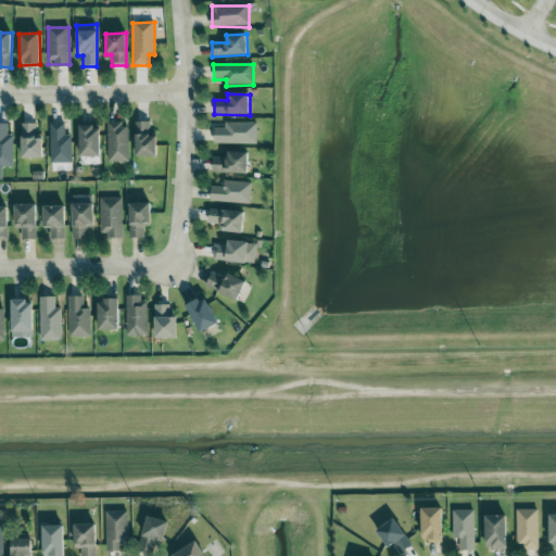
[(128,162),(127,122),(108,123),(108,163),(128,162)]
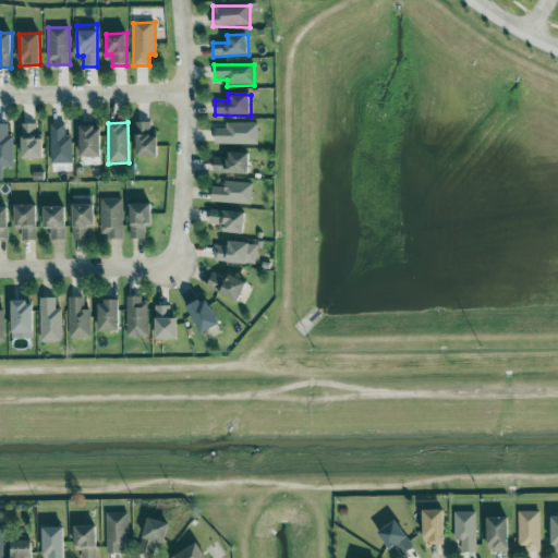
[(72,135),(65,136),(64,123),(50,124),(50,164),(72,164),(72,135)]
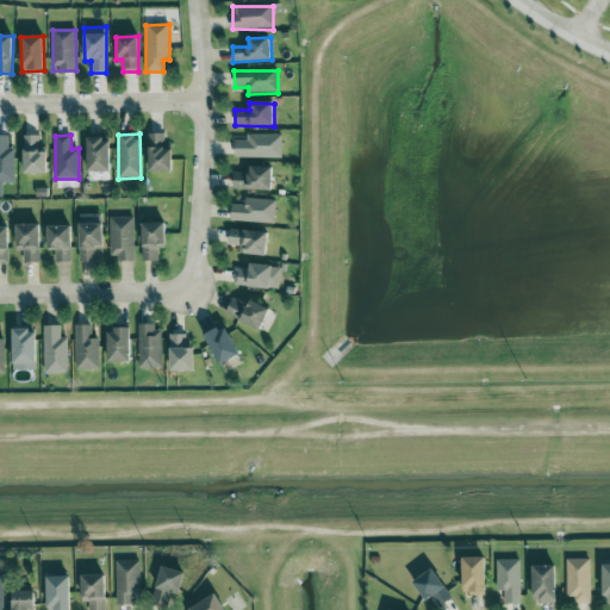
[(165,135),(149,135),(149,173),(173,172),(172,150),(165,150),(165,135)]
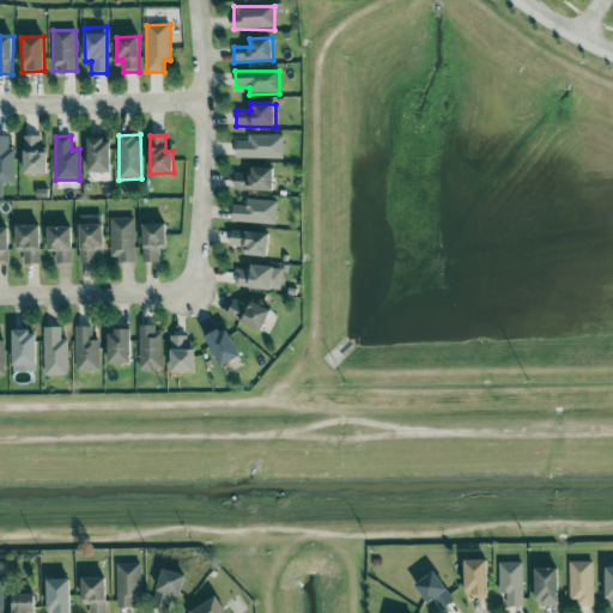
[(236,141),(236,158),(283,159),(284,135),(248,135),(248,141),(236,141)]
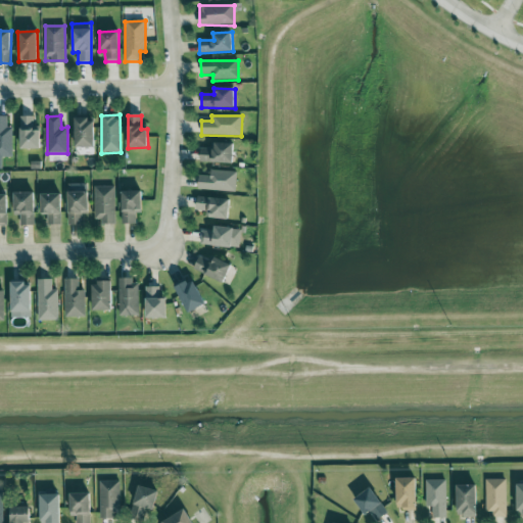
[(12,157),(12,127),(7,127),(7,116),(0,116),(0,169),(1,170),(2,157),(12,157)]
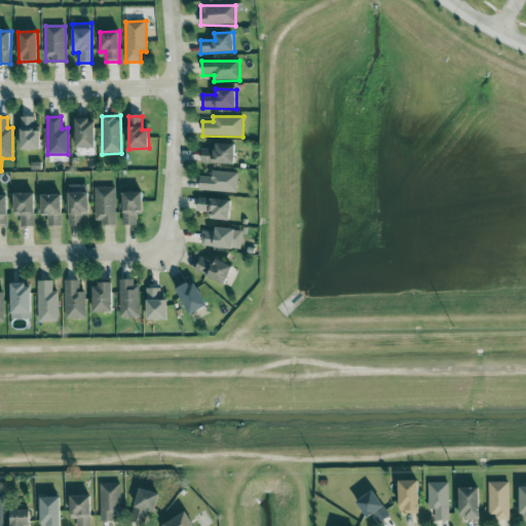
[(40,150),(40,132),(34,132),(34,117),(20,117),(21,151),(40,150)]
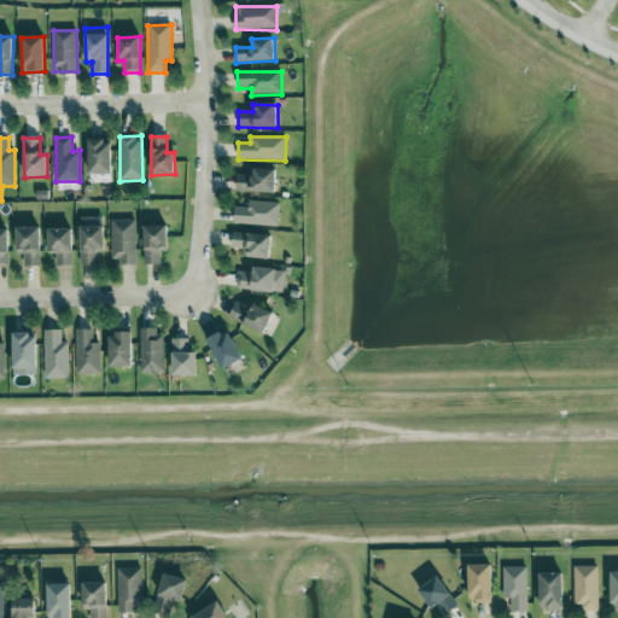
[(111,175),(111,141),(89,141),(88,175),(111,175)]
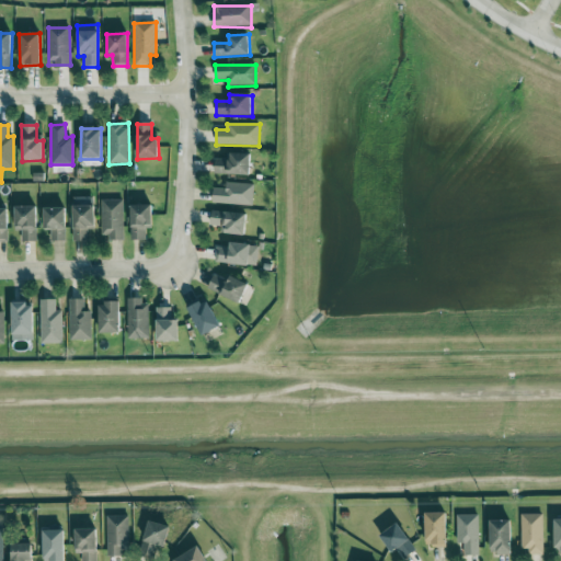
[(250,155),(230,155),(230,160),(215,159),(214,175),(250,175),(250,155)]
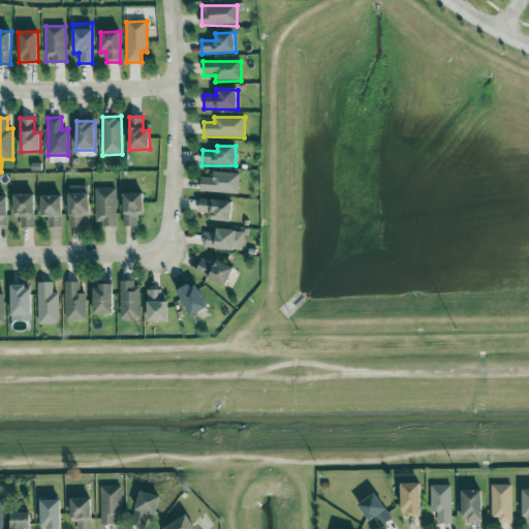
[(213,178),(201,178),(200,193),(239,194),(239,174),(213,173),(213,178)]
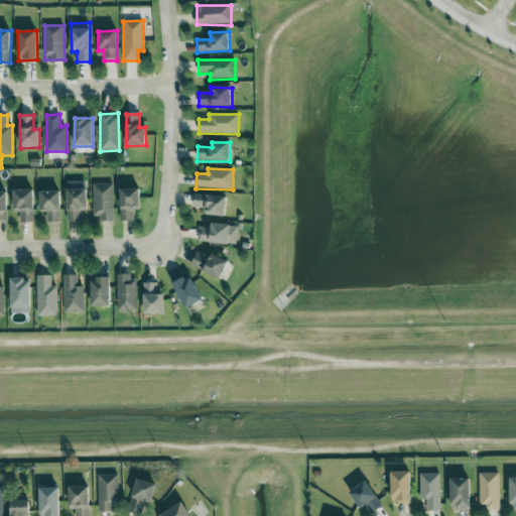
[(81,210),(87,210),(87,181),(67,181),(68,223),(81,223),(81,210)]
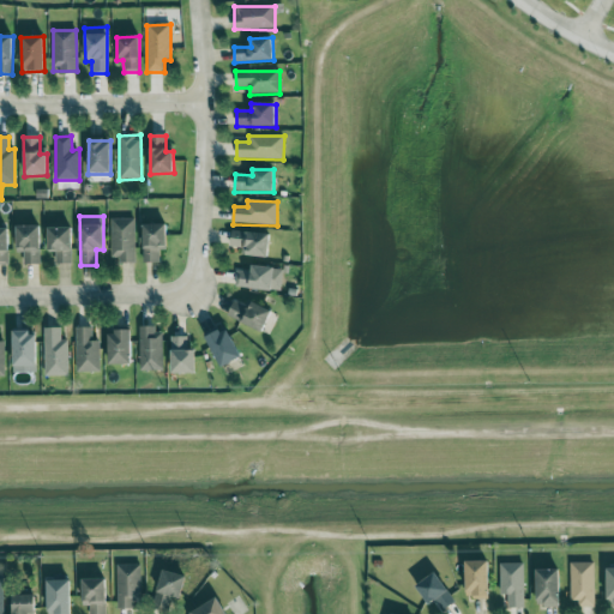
[(136,262),(134,218),(110,220),(112,262),(136,262)]
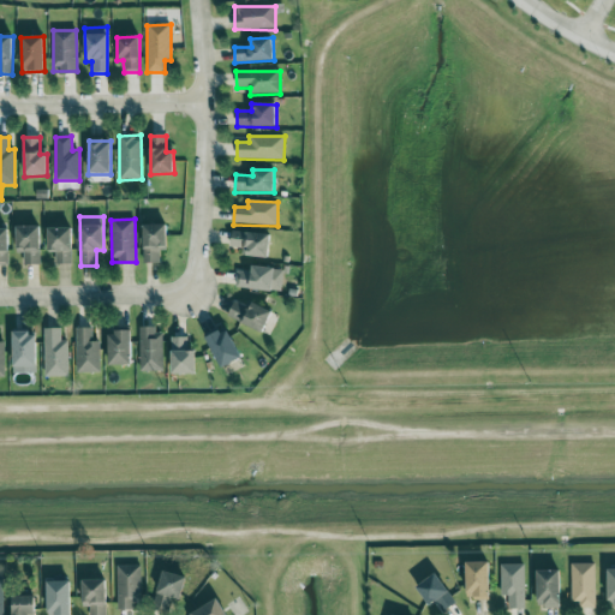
[(144,264),(160,264),(159,251),(167,251),(166,226),(143,226),(144,264)]
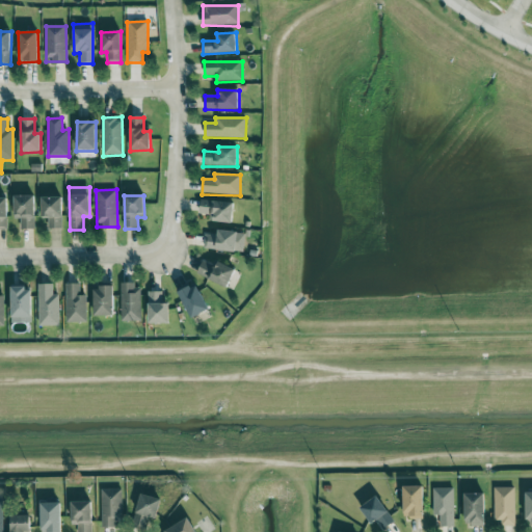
[(34,196),(14,196),(15,219),(20,219),(21,230),(35,230),(34,196)]
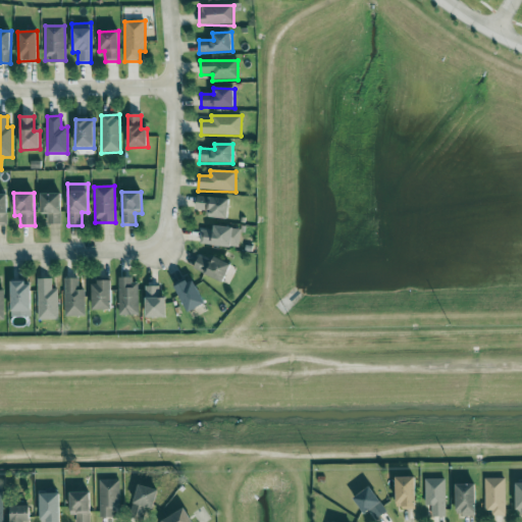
[(41,215),(47,215),(47,224),(60,225),(61,195),(41,194),(41,215)]
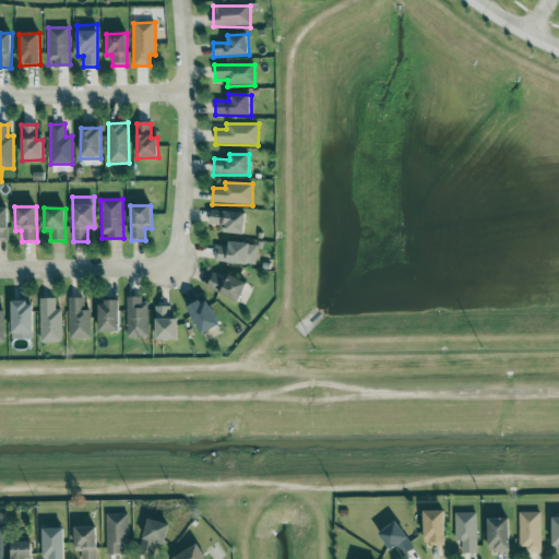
[(209,225),(221,226),(219,234),(244,236),(246,215),(211,211),(209,225)]
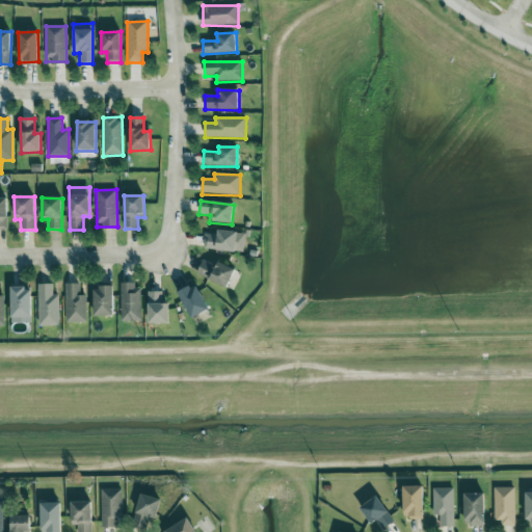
[(205,235),(204,250),(243,253),(244,233),(217,232),(217,235),(205,235)]
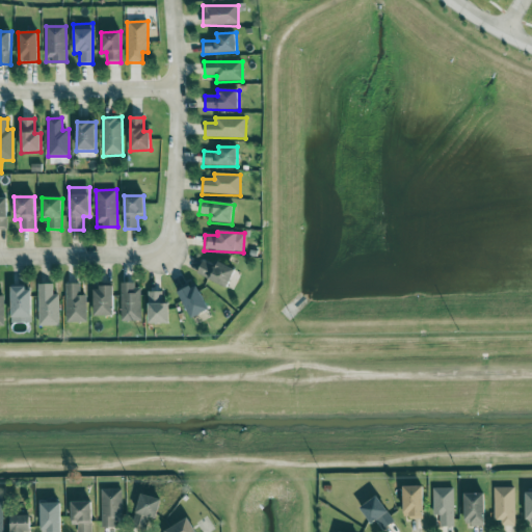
[(196,275),(228,289),(236,270),(218,263),(216,268),(203,262),(196,275)]
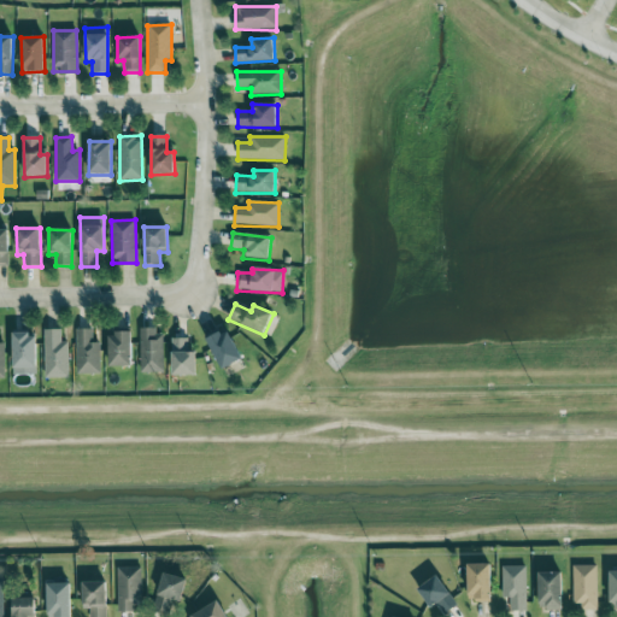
[(62,329),(43,330),(45,378),(69,378),(68,342),(62,342),(62,329)]
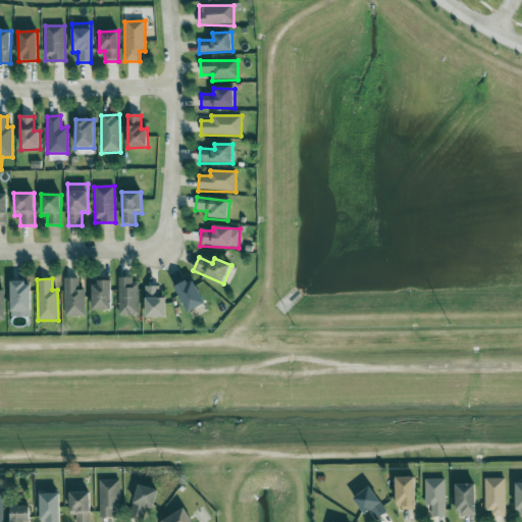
[(64,316),(85,317),(85,291),(77,291),(79,279),(64,278),(64,316)]
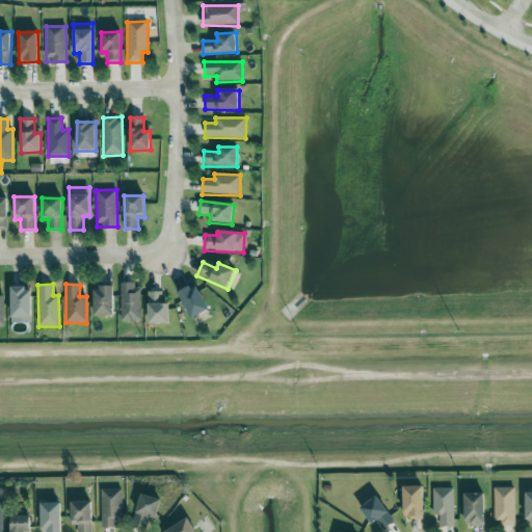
[(121,286),(122,322),(141,321),(140,285),(121,286)]
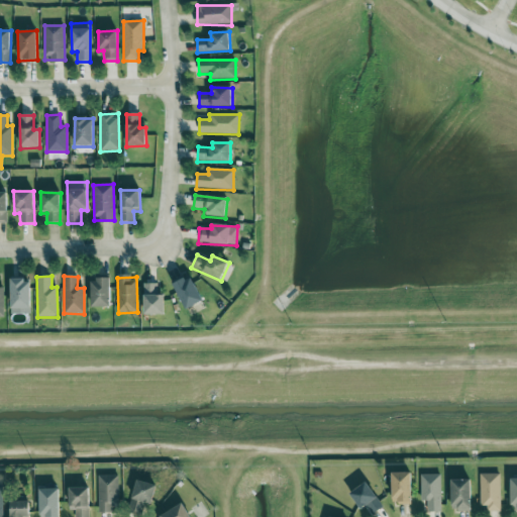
[(192,278),(174,285),(185,310),(202,303),(192,278)]
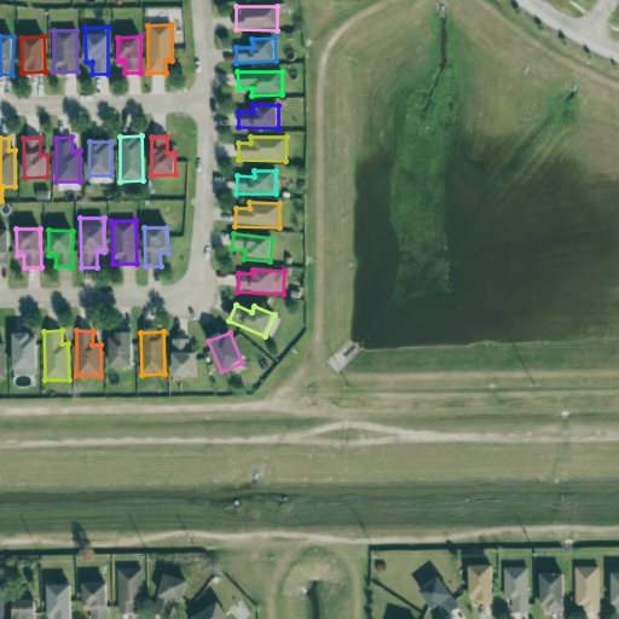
[(36,335),(13,335),(13,376),(36,376),(36,335)]
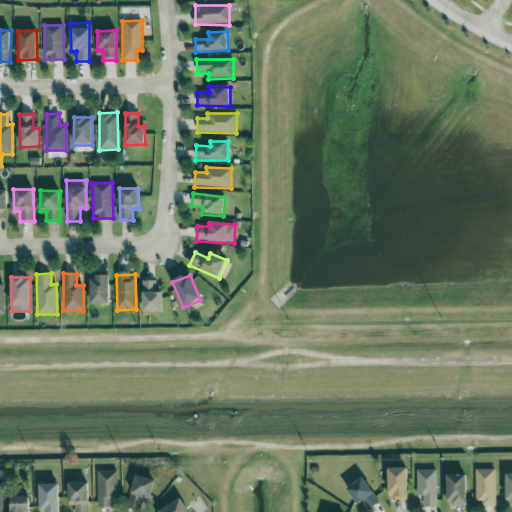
[(90,304),(109,305),(110,278),(91,277),(90,304)]
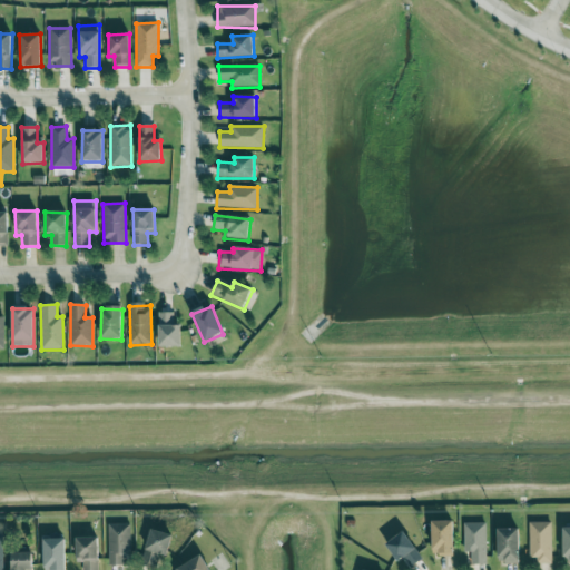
[(159,349),(182,347),(180,326),(174,327),(174,313),(158,313),(159,349)]
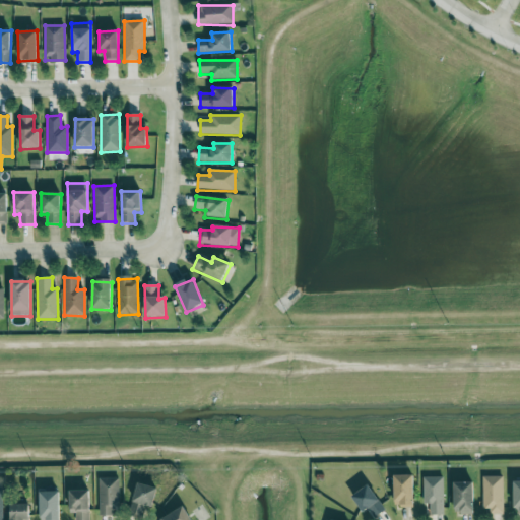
[(394,506),(414,505),(413,474),(393,475),(394,506)]
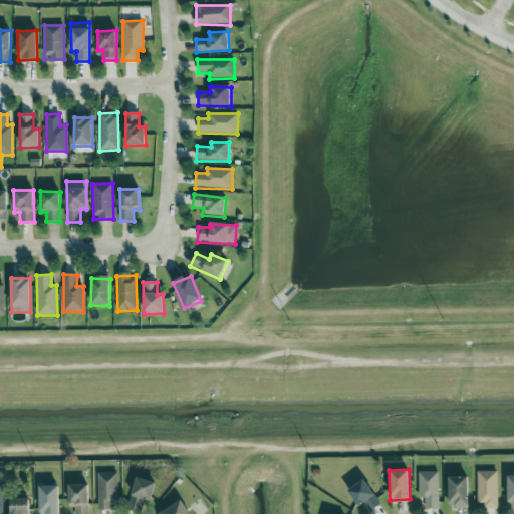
[(419,497),(425,497),(425,509),(439,508),(438,471),(418,472),(419,497)]
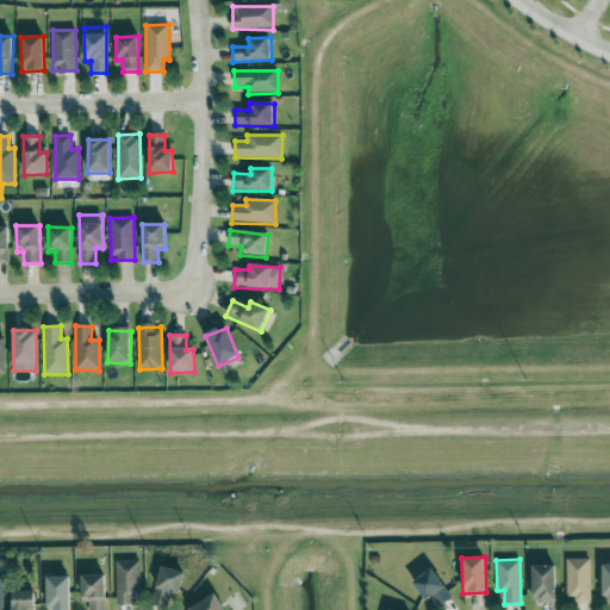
[(566,602),(590,601),(590,559),(566,559),(566,602)]
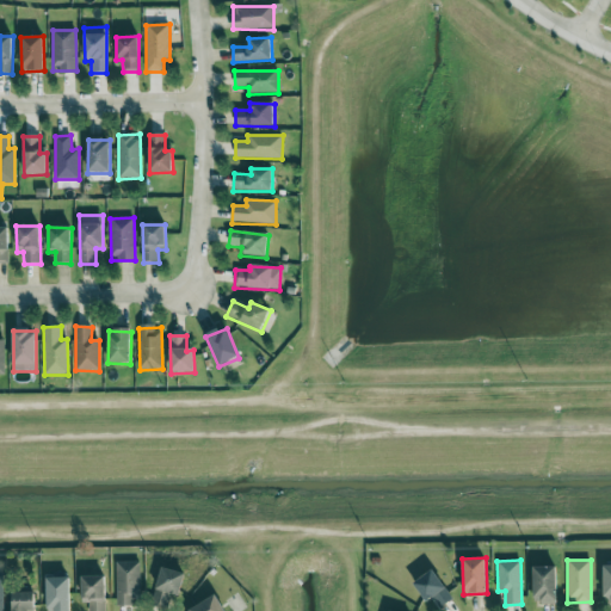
[(141,604),(140,561),(116,562),(117,604),(141,604)]
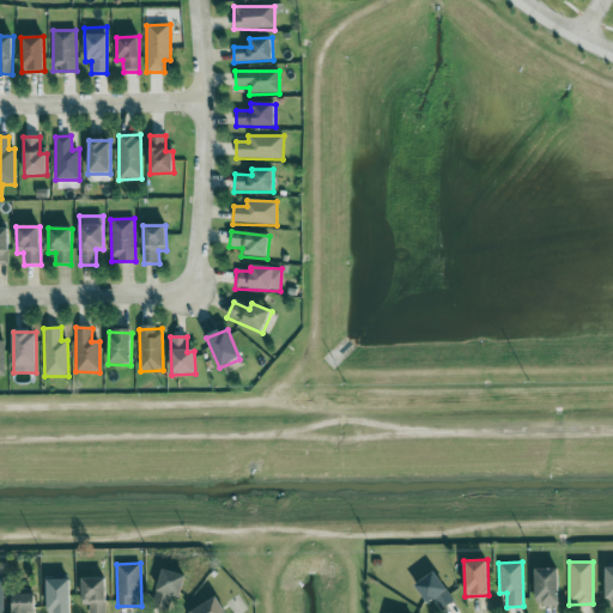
[(558,568),(534,569),(535,606),(559,605),(558,568)]
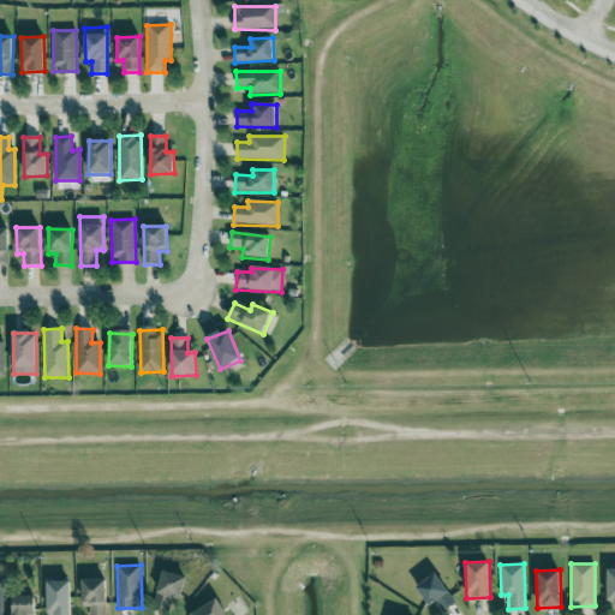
[(186,575),(162,571),(154,607),(171,610),(173,599),(180,601),(186,575)]
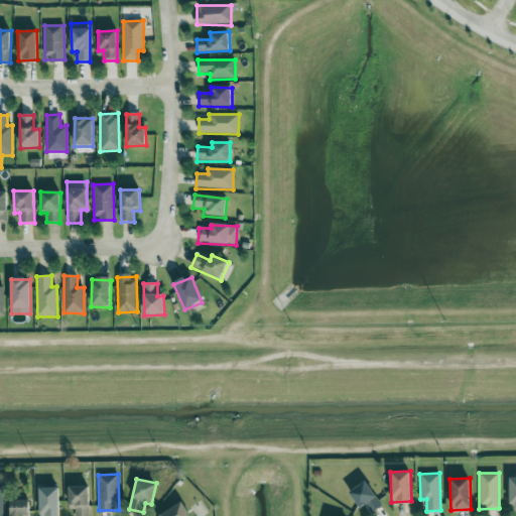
[(359,509),(367,505),(371,512),(380,507),(368,481),(350,490),(359,509)]
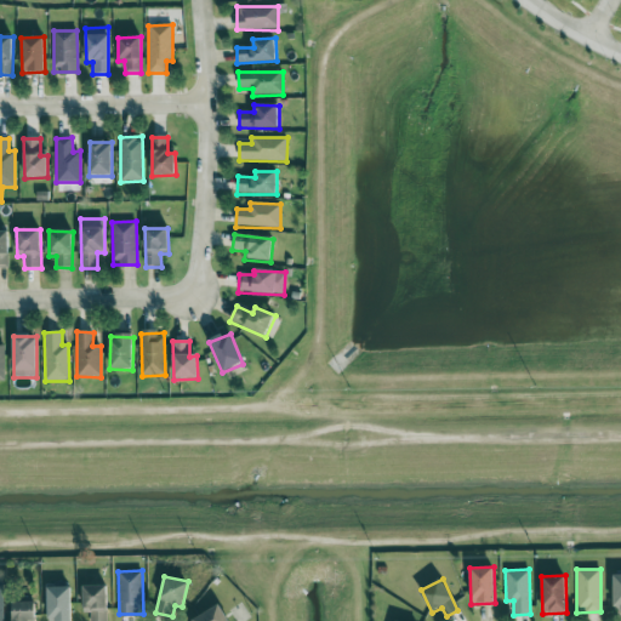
[(84,586),(84,613),(90,613),(90,620),(107,620),(107,585),(84,586)]
